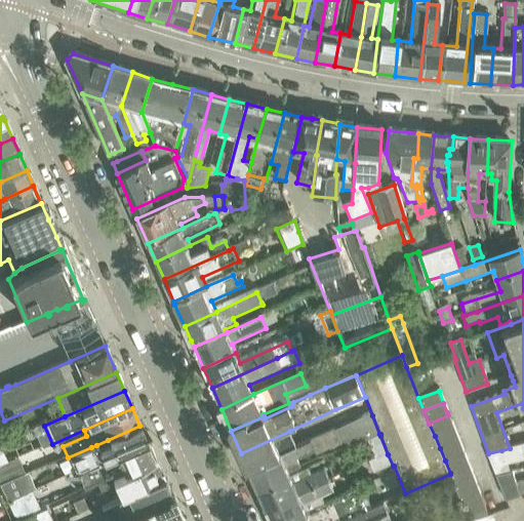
[(335,431),(297,448),(248,471),(256,488),(289,473),(300,468),(297,461),(314,453),(316,455),(341,444),(344,450),(379,434),(372,415),(335,431)]
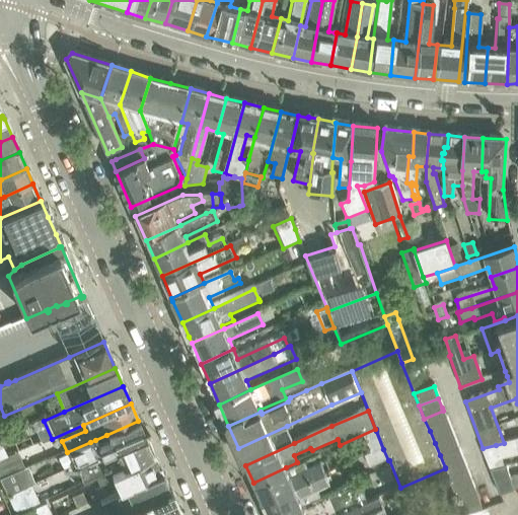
[(443,411),(424,419),(430,431),(448,423),(443,411)]
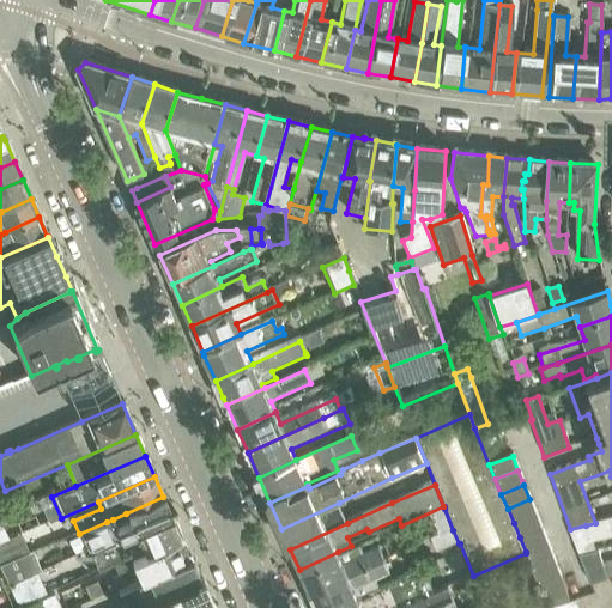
[(88,553),(171,516),(163,497),(126,514),(129,521),(115,527),(113,520),(107,522),(79,534),(88,553)]
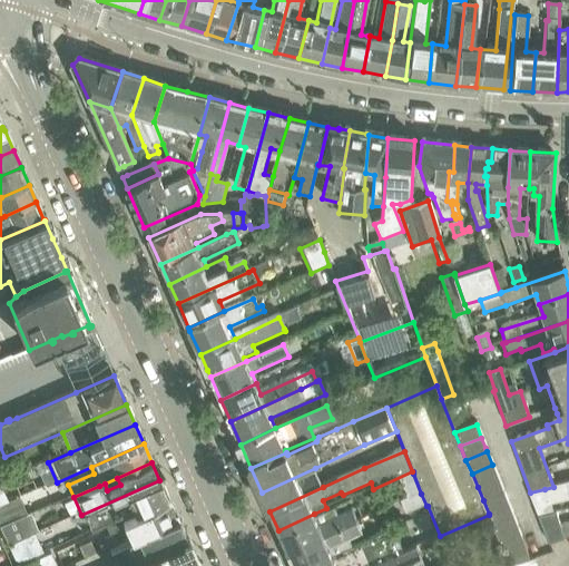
[(498,479),(492,465),(472,474),(478,487),(498,479)]
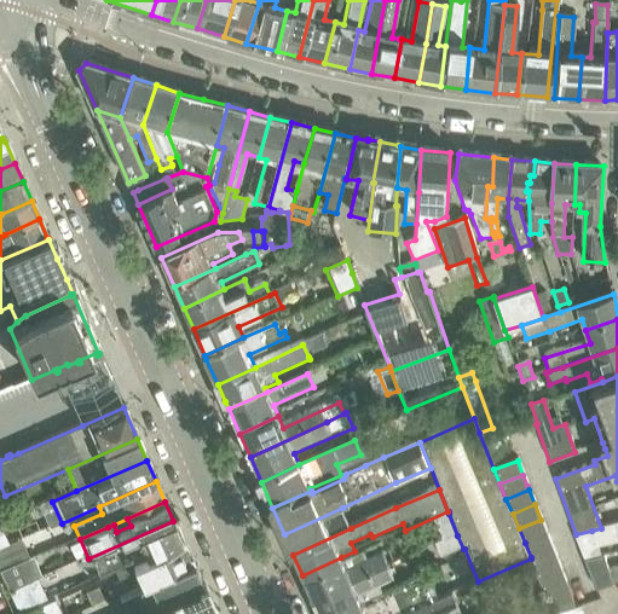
[(342,508),(284,534),(293,555),(351,528),(342,508)]
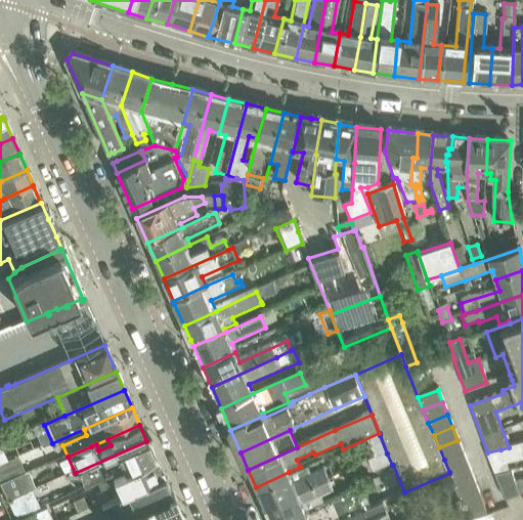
[(368,462),(387,453),(380,435),(368,440),(376,458),(368,462)]
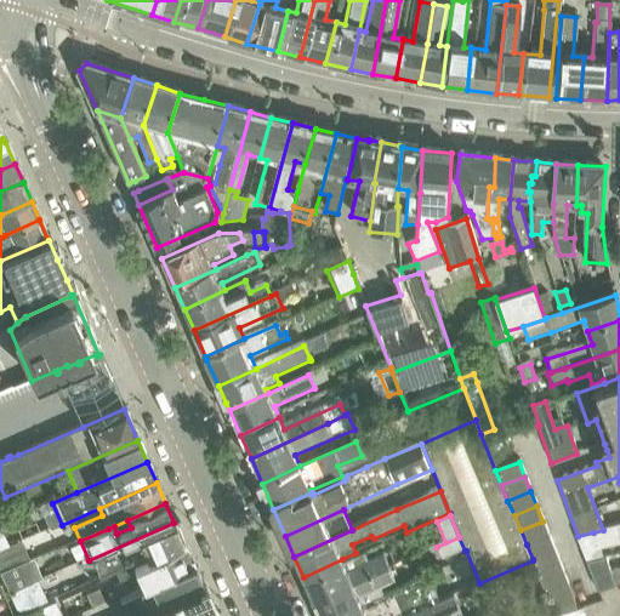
[(542,522),(521,530),(527,545),(549,536),(542,522)]
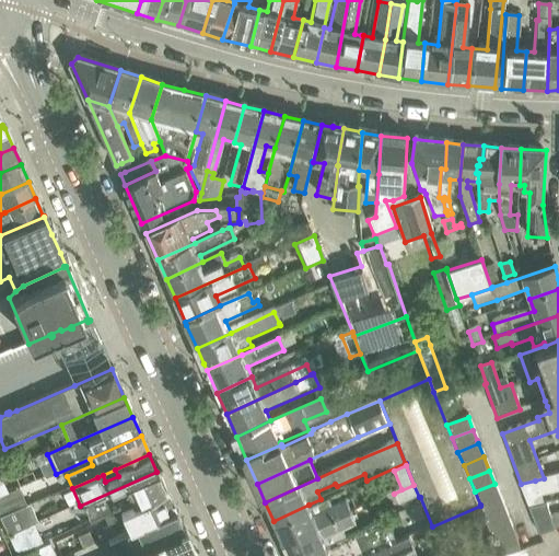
[(129,505),(131,509),(165,491),(156,472),(80,506),(88,523),(129,505)]
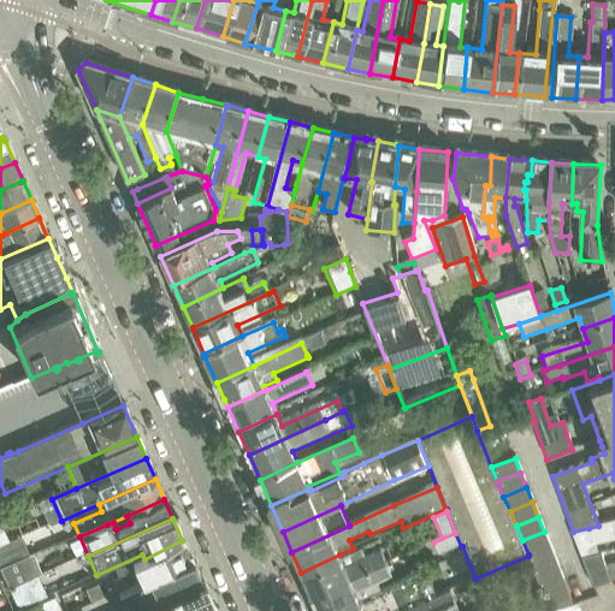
[(614,521),(603,525),(607,541),(614,539),(614,521)]
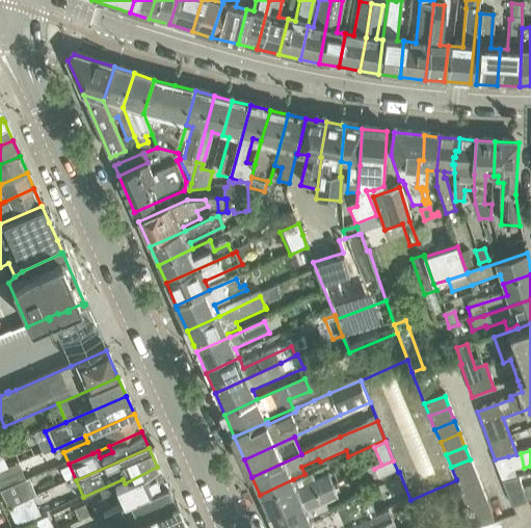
[(495,459),(494,460),(502,482),(515,479),(513,471),(508,456),(495,459)]
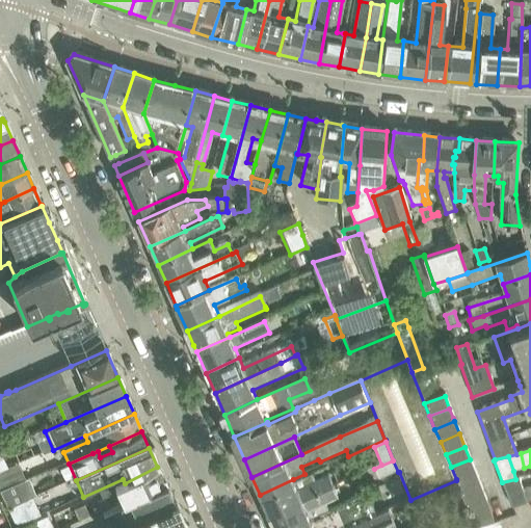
[(475,472),(470,459),(451,467),(456,479),(475,472)]
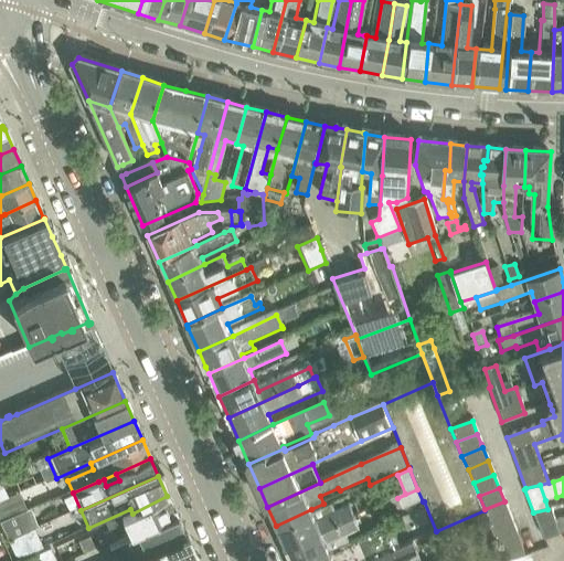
[(403,510),(423,501),(417,489),(397,498),(403,510)]
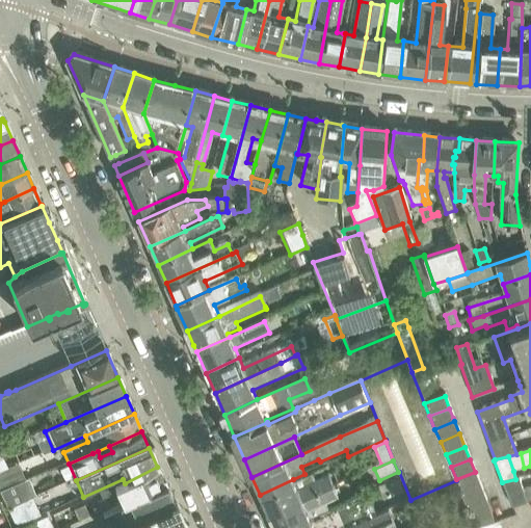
[(0,493),(18,485),(26,482),(18,465),(0,472),(0,493)]
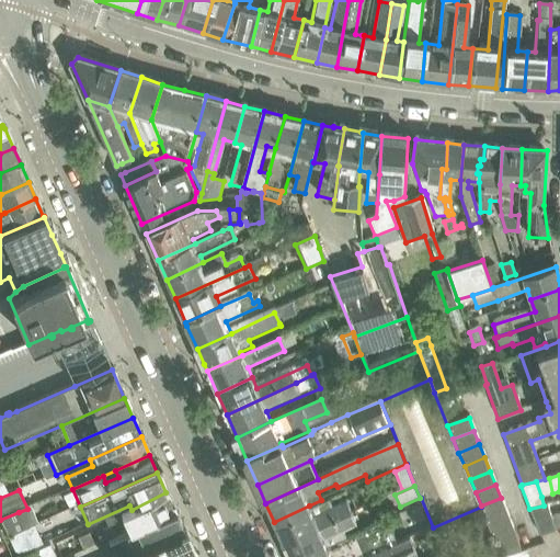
[(107,527),(100,531),(104,543),(107,541),(174,512),(166,492),(132,510),(104,521),(107,527)]
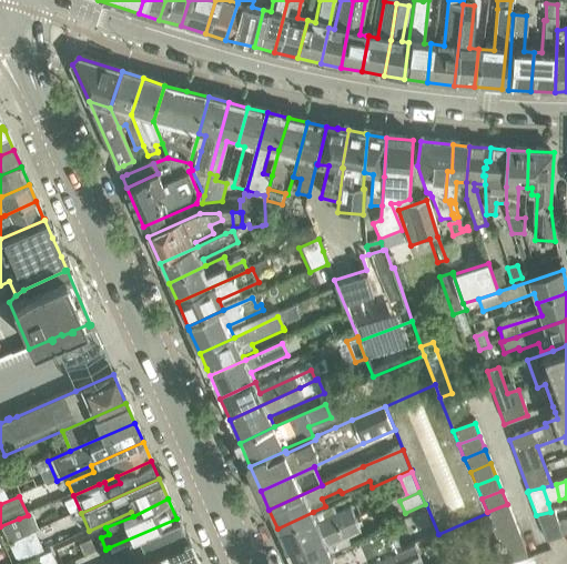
[(507,504),(487,512),(487,513),(493,525),(513,519),(507,504)]
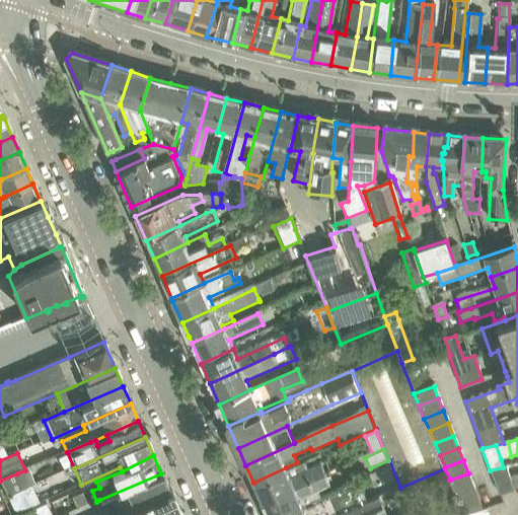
[(253,483),(263,503),(325,475),(320,464),(307,469),(305,464),(288,472),(286,467),(253,483)]
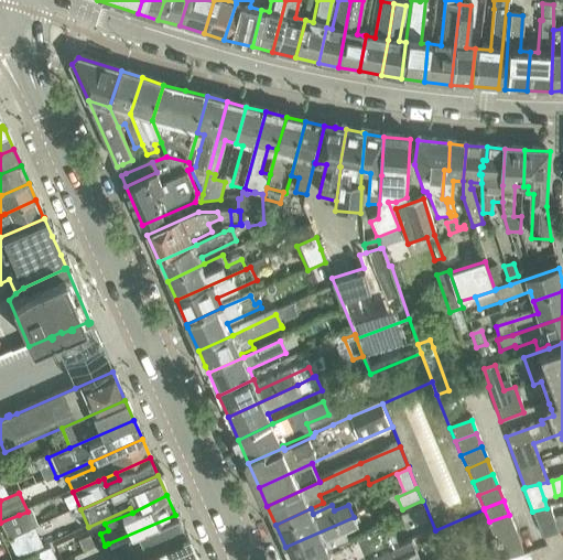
[(562,520),(553,523),(549,507),(547,508),(532,512),(543,539),(544,538),(562,531),(562,520)]
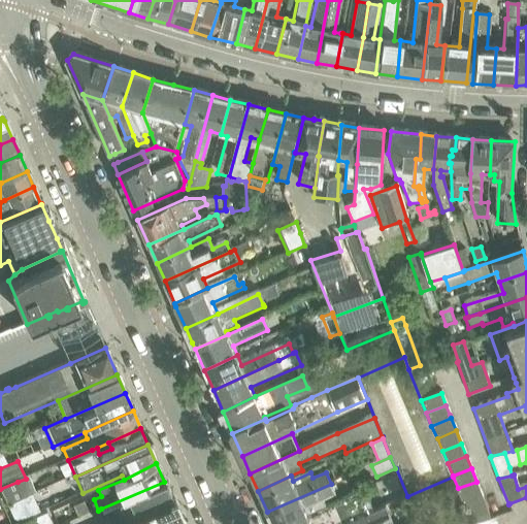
[(18,482),(0,489),(0,498),(4,508),(26,497),(32,495),(35,494),(28,478),(25,479),(24,480),(18,482)]
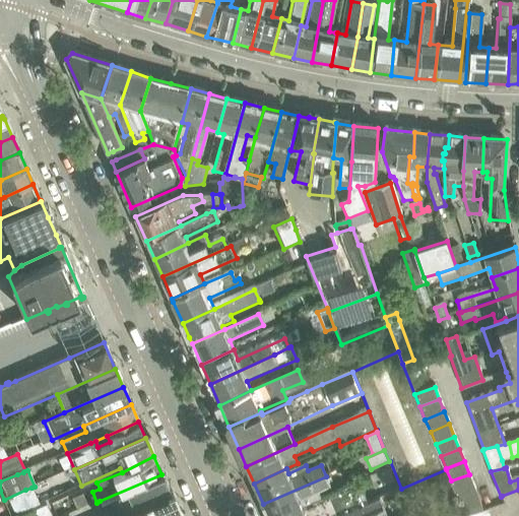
[(100,501),(106,515),(112,515),(169,490),(161,474),(100,501)]
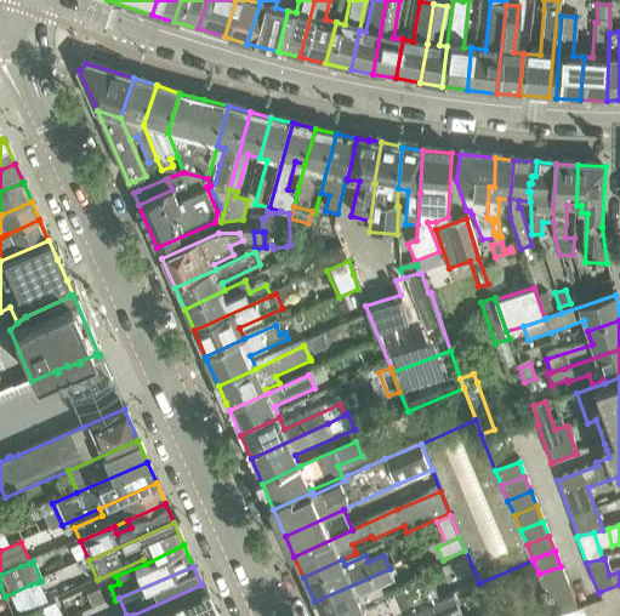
[(564,576),(561,566),(539,574),(545,589),(566,581),(564,576)]
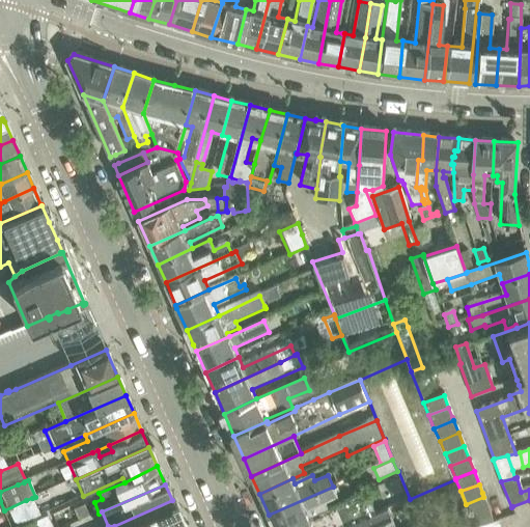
[(338,497),(333,487),(269,515),(273,526),(290,526),(328,510),(325,503),(338,497)]
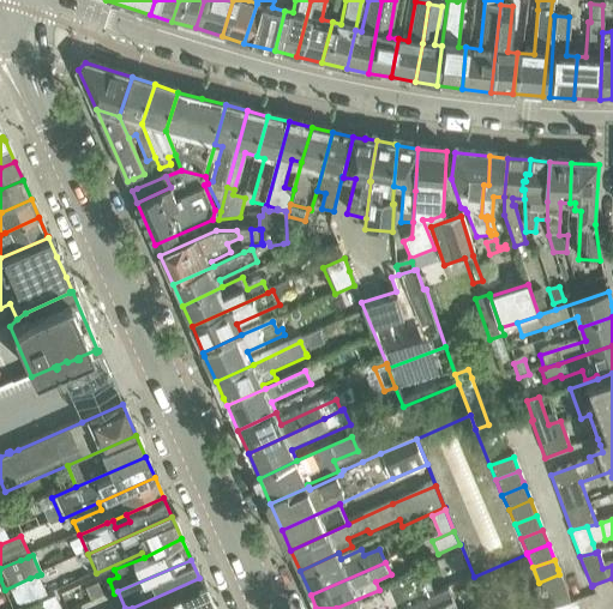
[(419,572),(379,590),(336,608),(400,608),(430,596),(419,572)]
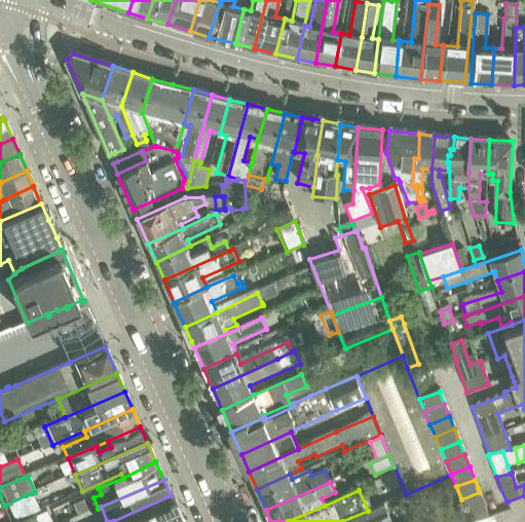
[(461,499),(466,512),(484,505),(479,492),(461,499)]
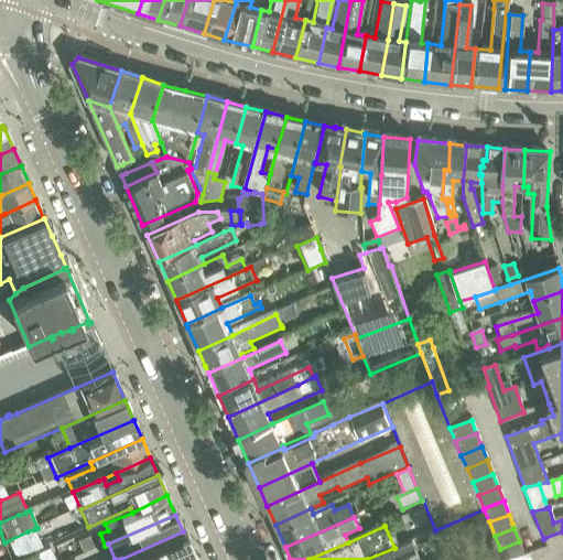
[(28,531),(4,542),(11,556),(18,558),(43,547),(34,529),(28,531)]
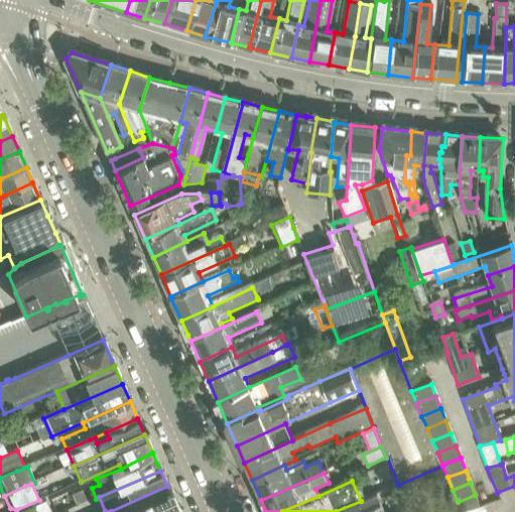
[(157,511),(175,504),(174,502),(177,501),(170,484),(167,486),(111,511),(157,511)]
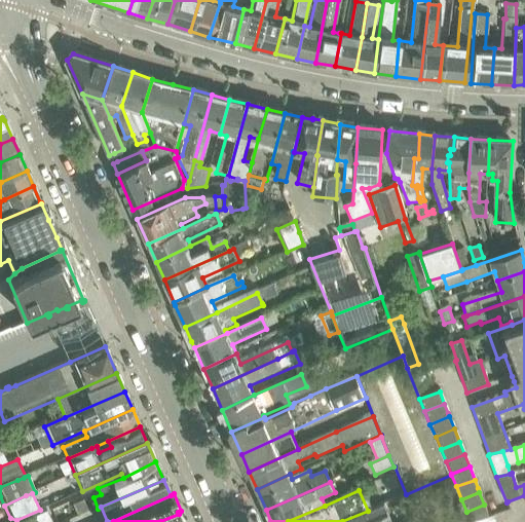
[(83,500),(72,506),(77,517),(88,512),(83,500)]
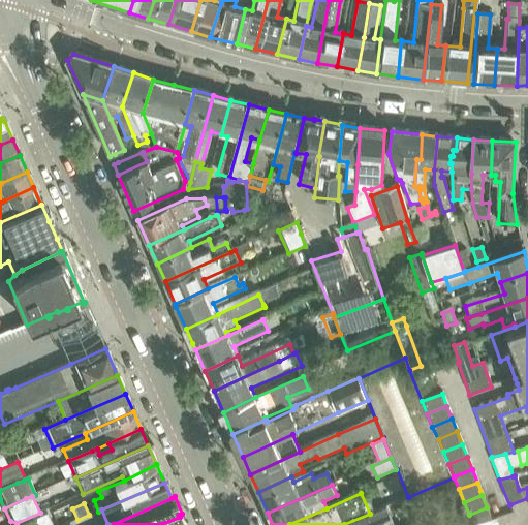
[(370,514),(344,524),(378,524),(393,518),(386,505),(370,514)]
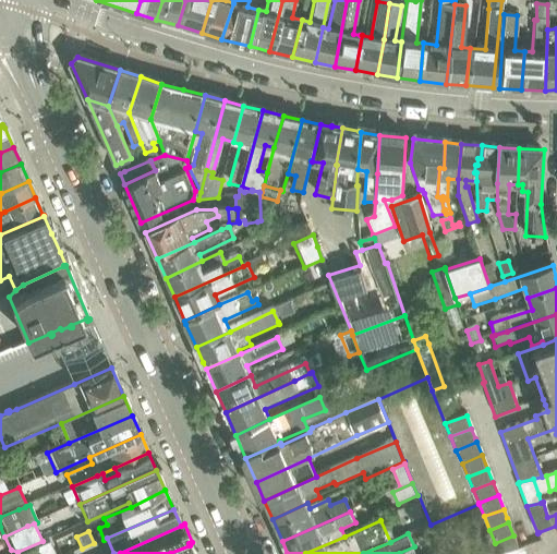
[(518,550),(513,536),(495,543),(498,553),(507,553),(511,552),(518,550)]
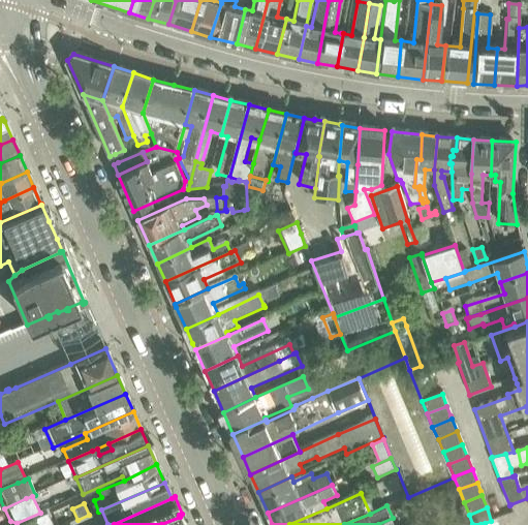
[(49,524),(45,515),(23,524),(49,524)]
